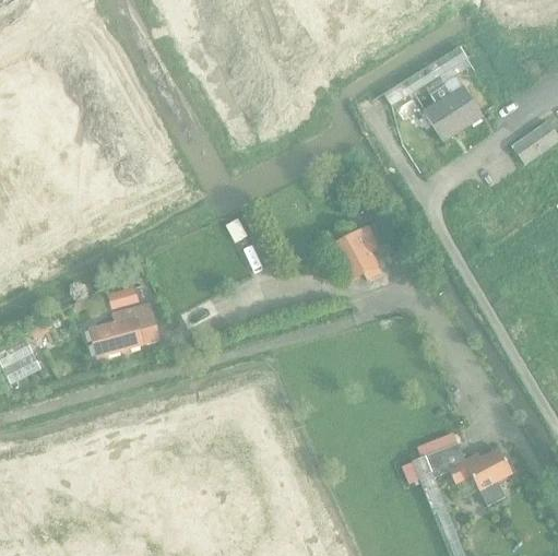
[(453,432),(416,447),(420,457),(456,442),(453,432)]
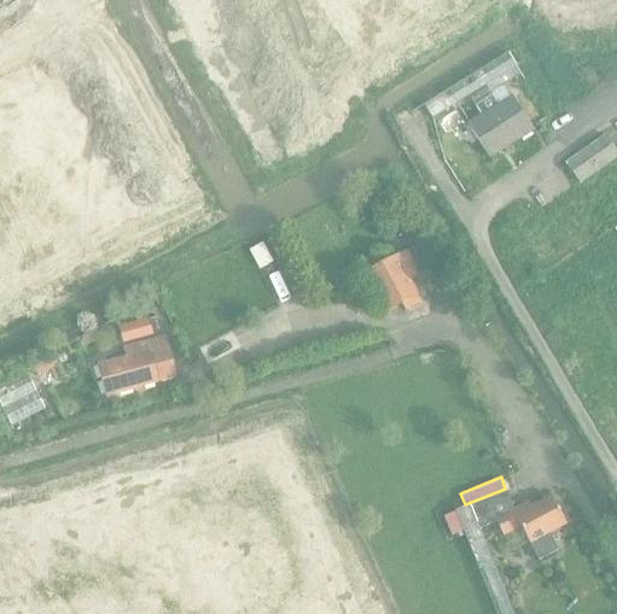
[(507,487),(470,503),(479,528),(496,519),(517,508),(507,487)]
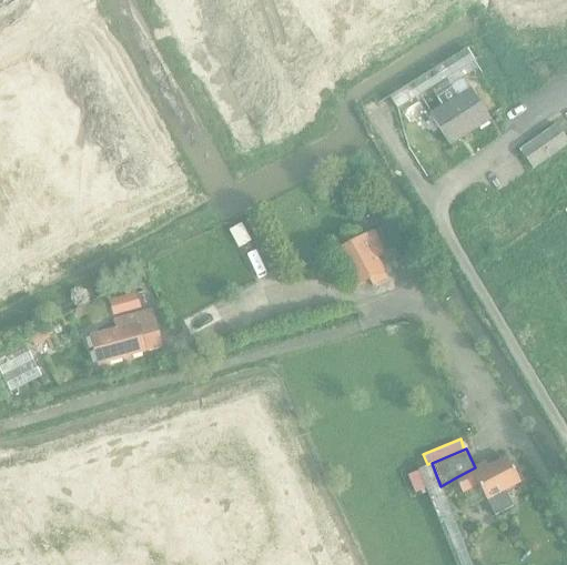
[(505,490),(520,481),(508,456),(490,465),(487,461),(475,467),(456,477),(463,491),(478,482),(496,513),(513,504),(505,490)]
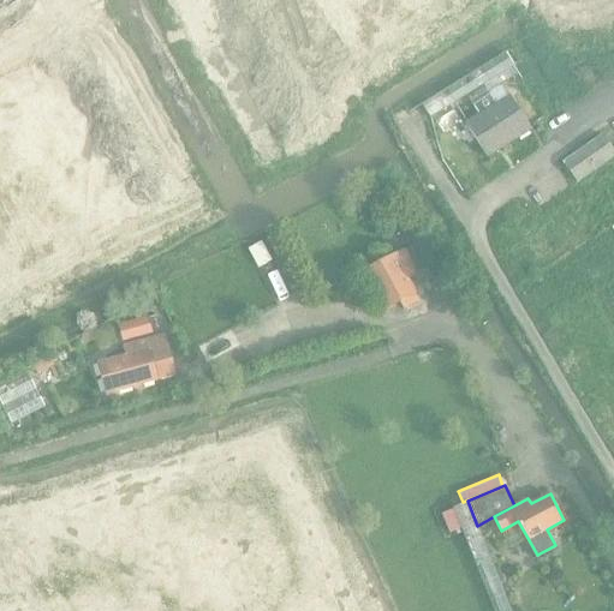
[(468,501),(453,505),(495,610),(512,610),(477,526),(468,501)]
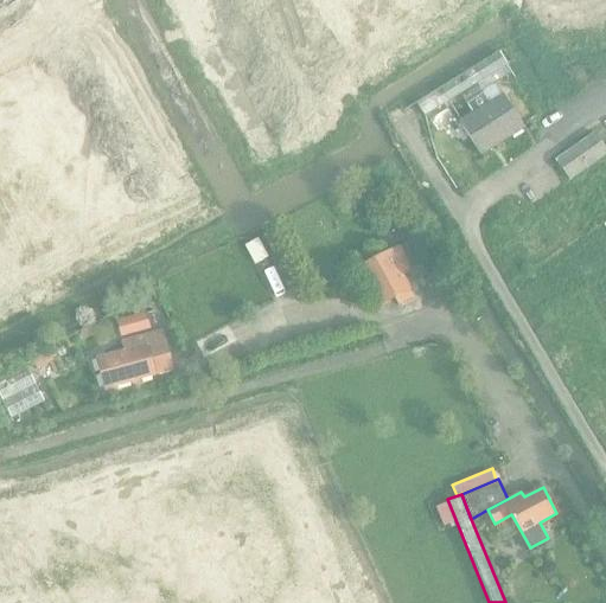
[(454,523),(446,501),(434,506),(442,527),(454,523)]
